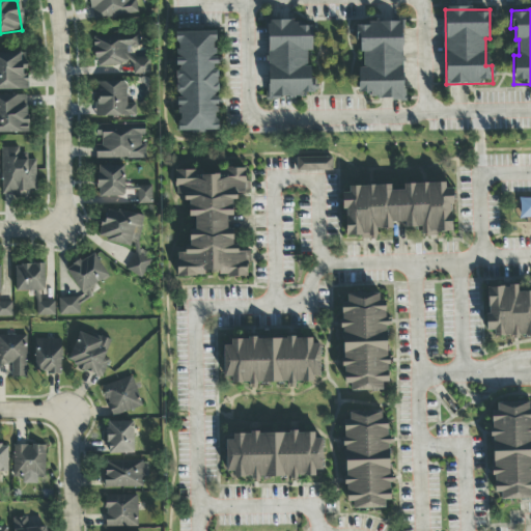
[(312,23),(268,23),(269,98),(313,96),(313,67),(307,67),(306,52),(312,52),(312,23)]
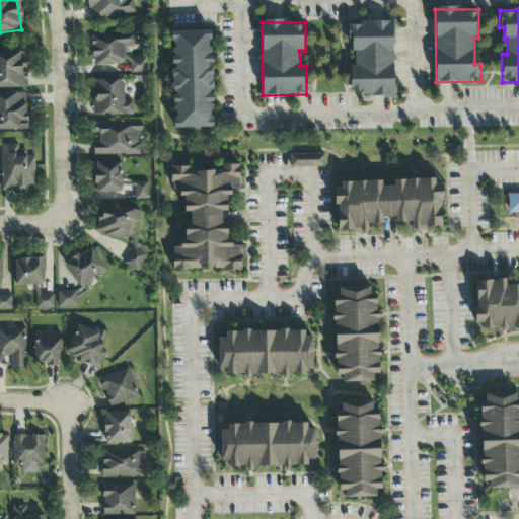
[(350,91),(361,91),(361,97),(392,97),(394,23),(348,23),(347,42),(354,42),(354,67),(351,67),(350,91)]
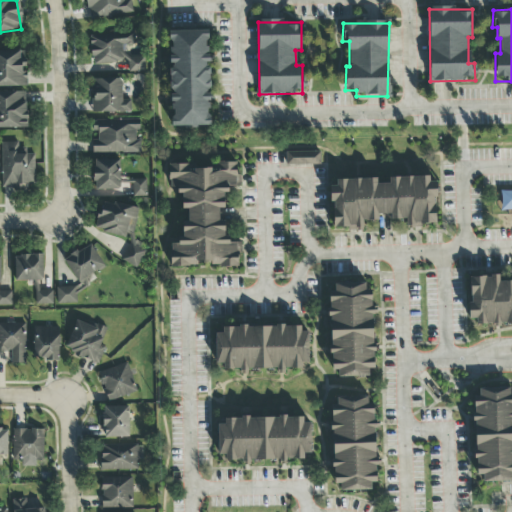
[(172,128),(210,126),(209,101),(210,101),(207,30),(169,32),(170,57),(169,57),(172,128)]
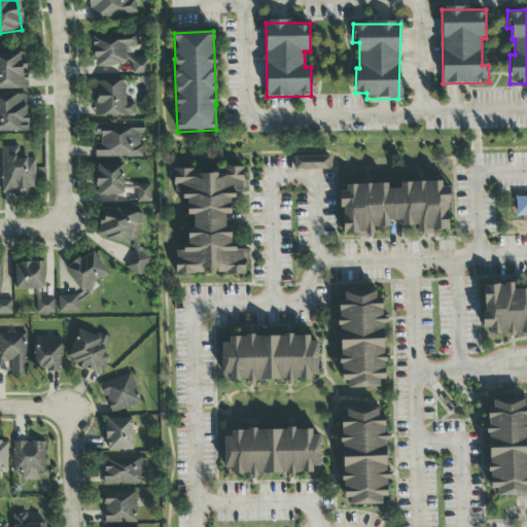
[(93,35),(95,68),(131,66),(131,74),(149,74),(148,59),(132,59),(131,46),(139,45),(139,33),(93,35)]
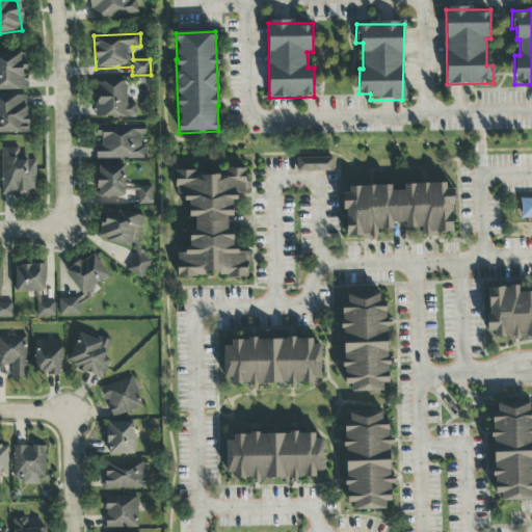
[(0,90),(26,90),(25,54),(0,54),(0,90)]
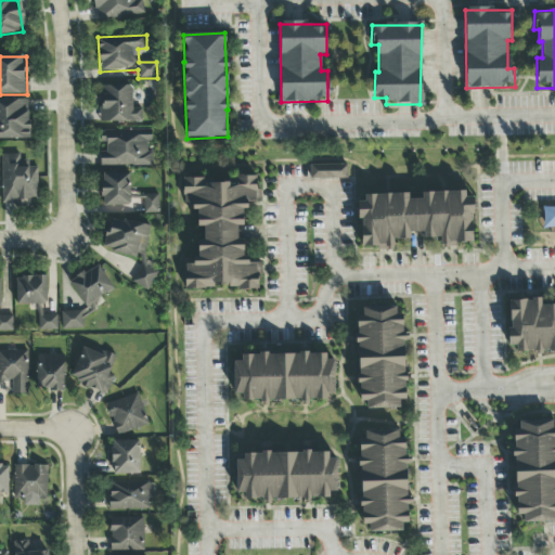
[(132,86),(99,87),(100,123),(142,121),(142,108),(132,110),(132,86)]
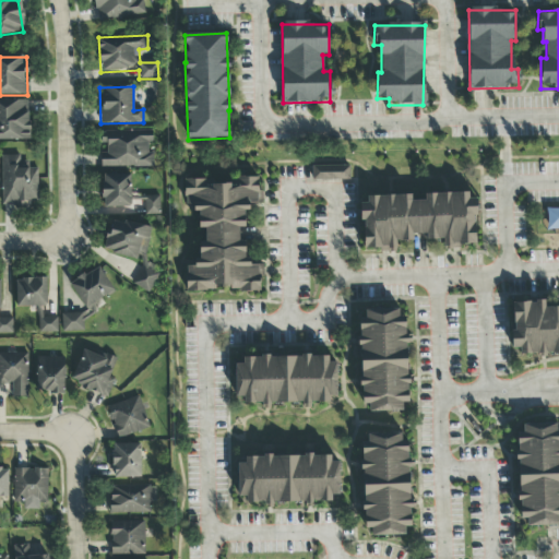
[(28,102),(0,102),(0,140),(30,140),(28,102)]
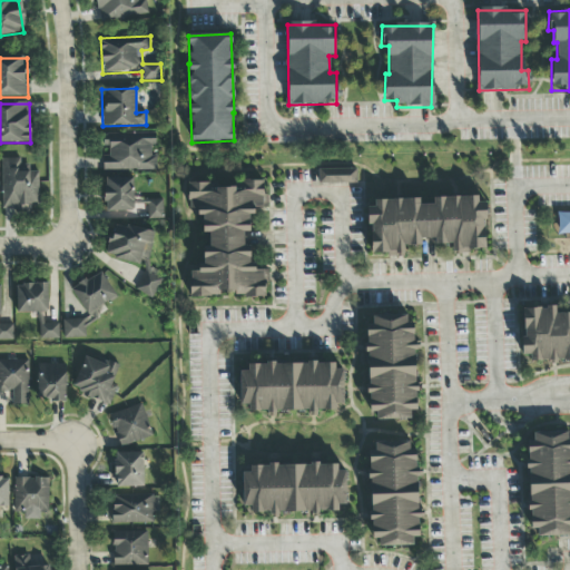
[(101,136),(104,173),(157,170),(157,155),(155,155),(154,134),(101,136)]
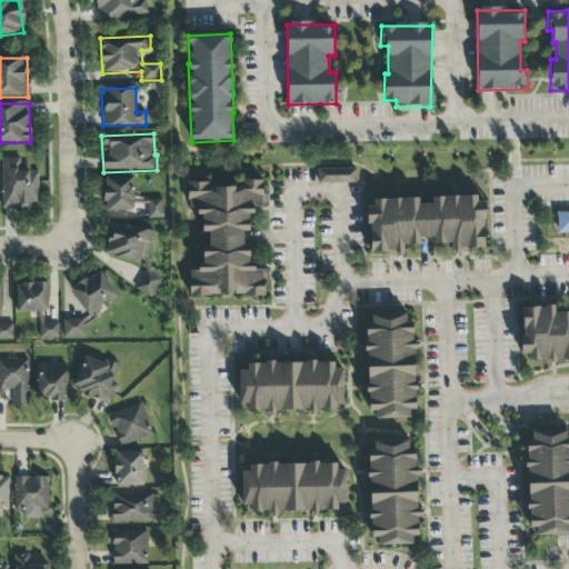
[(38,170),(20,170),(20,159),(2,159),(2,209),(39,208),(38,170)]
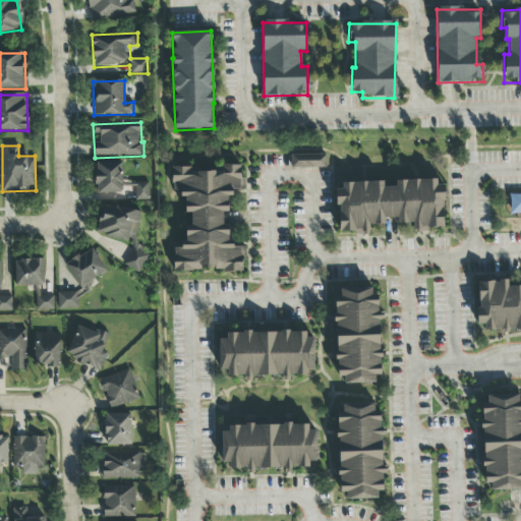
[(291,156),(291,169),(326,168),(326,155),(291,156)]
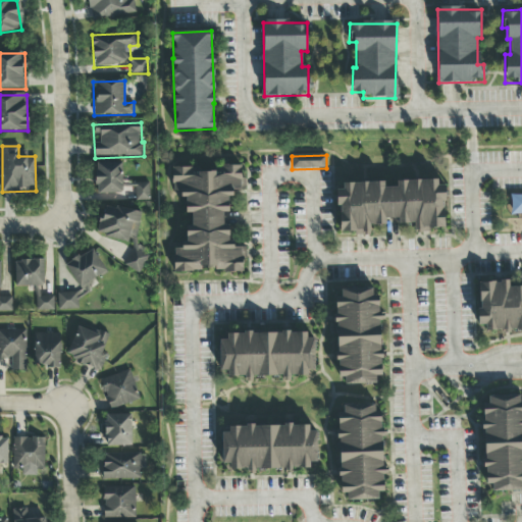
[(96,164),(96,195),(122,194),(121,163),(96,164)]
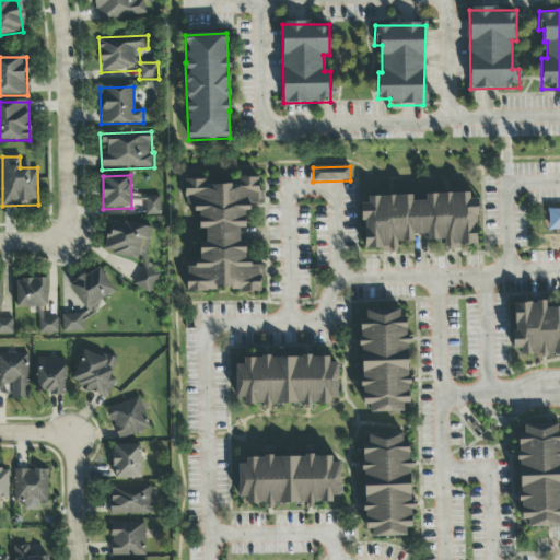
[(260,293),(260,266),(256,266),(246,263),(245,242),(240,240),(240,229),(245,229),(245,222),(252,203),(263,207),(263,191),(259,190),(259,177),(237,178),(236,182),(185,183),(185,206),(199,212),(199,229),(206,230),(206,243),(199,243),(200,251),(194,267),(186,267),(186,292),(216,292),(217,287),(224,287),(243,293),(260,293)]
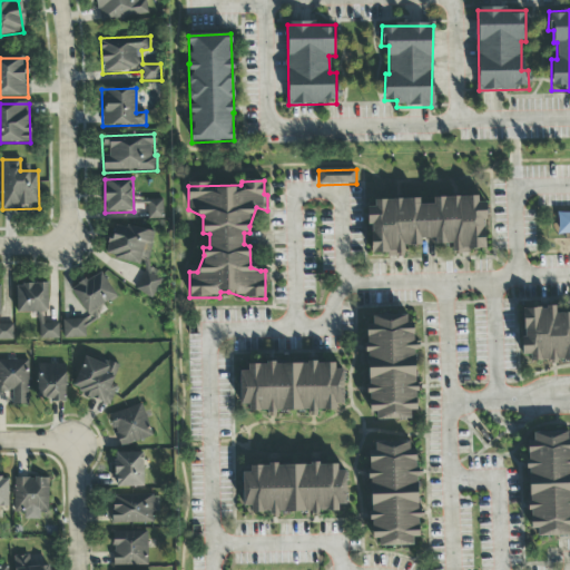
[(370,255),(404,255),(404,246),(421,246),(421,239),(434,239),(434,245),(452,245),(452,252),(485,252),(485,203),(478,203),(478,197),(432,198),(432,206),(420,206),(420,202),(369,202),(370,255)]
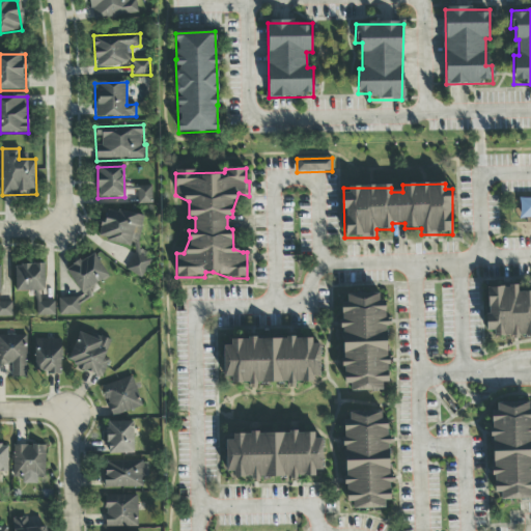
[(151,187),(138,187),(138,204),(151,204),(151,187)]
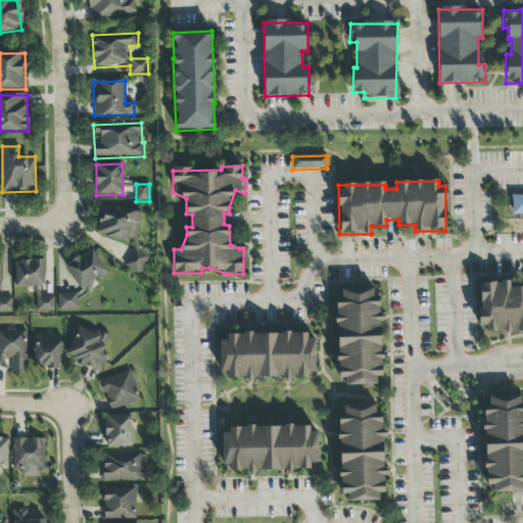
[(142,214),(103,205),(98,236),(132,243),(127,270),(143,273),(147,248),(135,246),(142,214)]
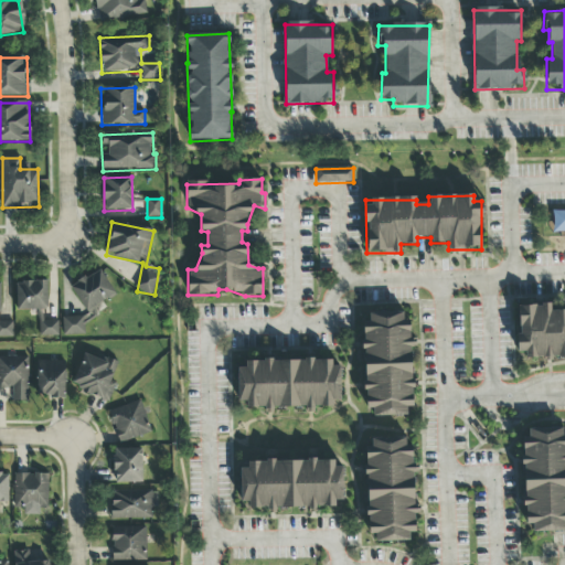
[(71,288),(91,319),(97,315),(94,309),(116,295),(99,269),(71,288)]
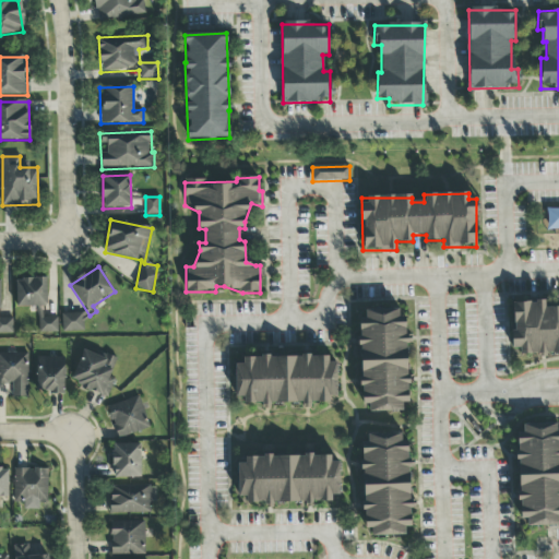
[(15,280),(16,307),(47,307),(47,278),(15,280)]
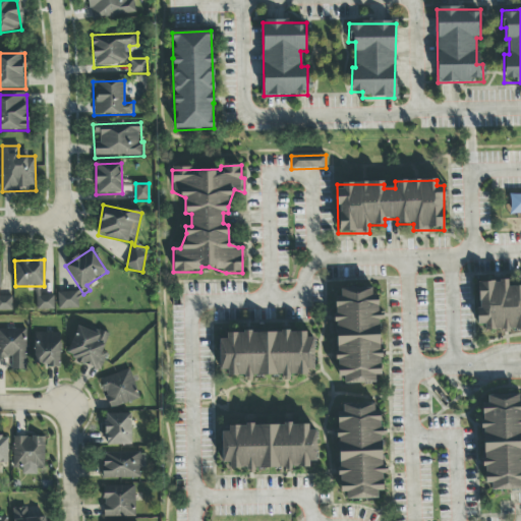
[(0,297),(0,262),(0,311),(12,312),(12,297),(0,297)]
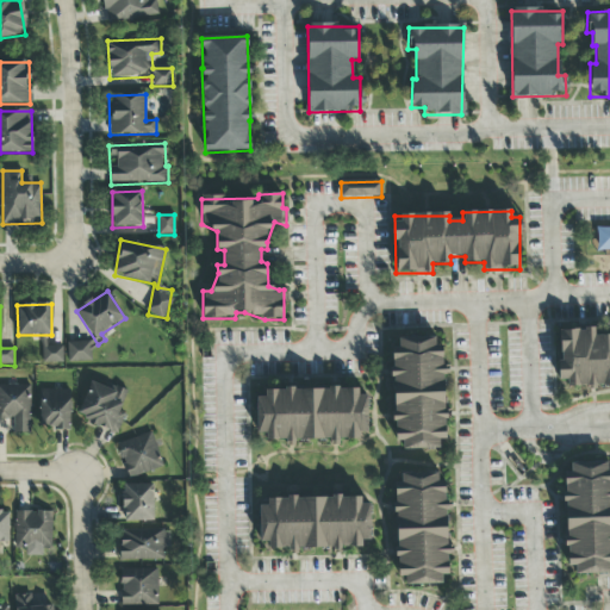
[(559,330),(560,386),(609,385),(609,335),(595,336),(593,330),(559,330)]
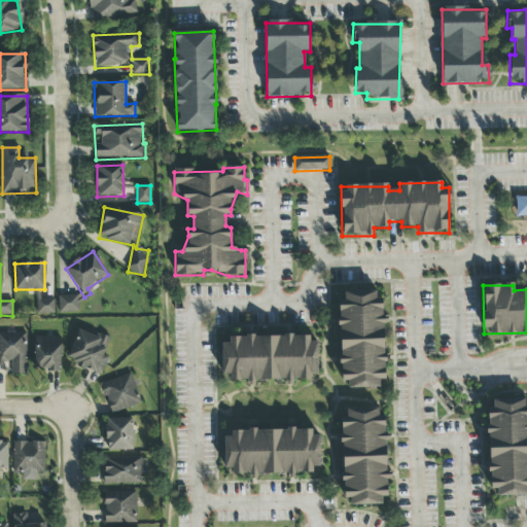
[(385,380),(383,300),(376,300),(376,292),(341,293),(341,324),(342,389),(380,388),(380,380),(385,380)]
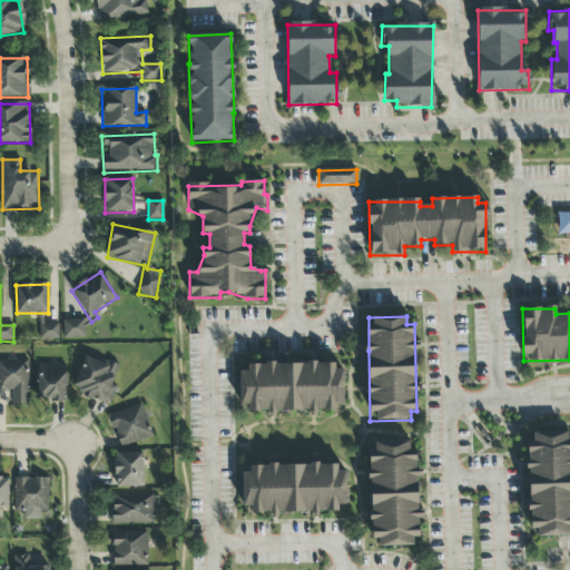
[(64,338),(85,338),(85,320),(64,321),(64,338)]
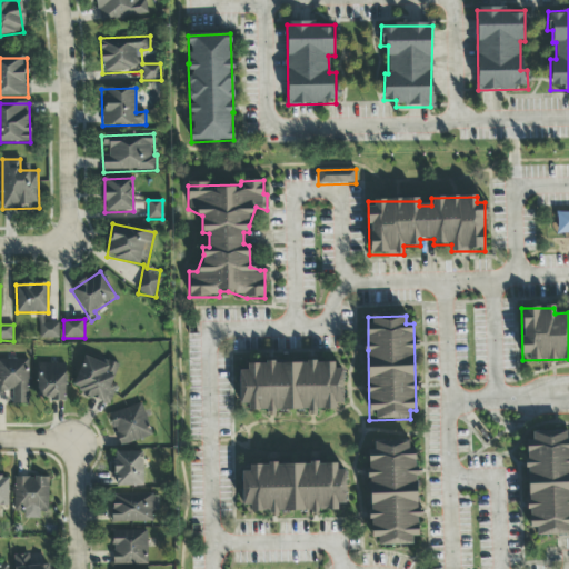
[(59,323),(39,325),(40,340),(59,339),(59,323)]
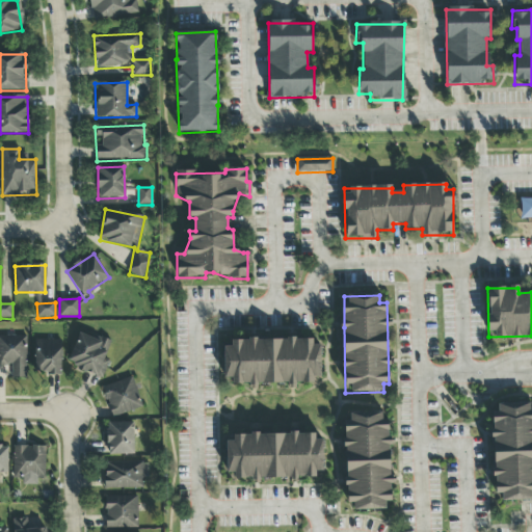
[(113,342),(101,338),(100,341),(79,334),(68,365),(101,377),(113,342)]
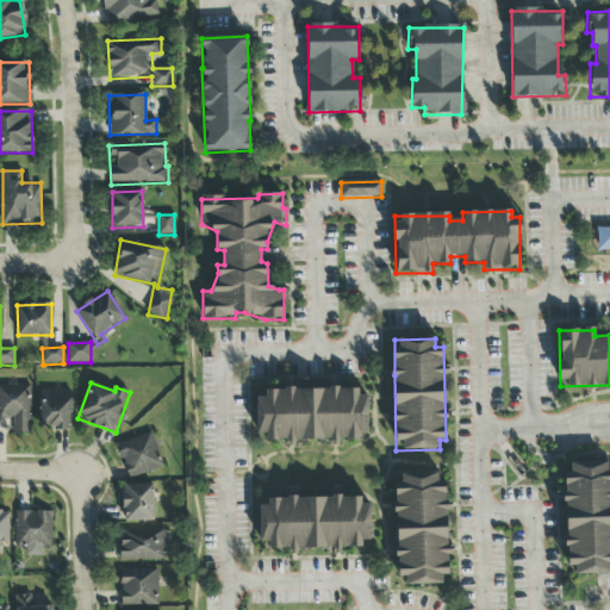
[(29,434),(30,386),(0,385),(0,419),(13,421),(13,434),(29,434)]
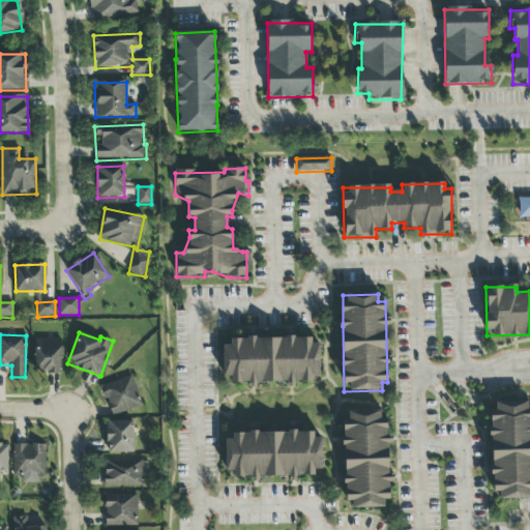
[(61,340),(35,339),(34,373),(60,374),(61,340)]
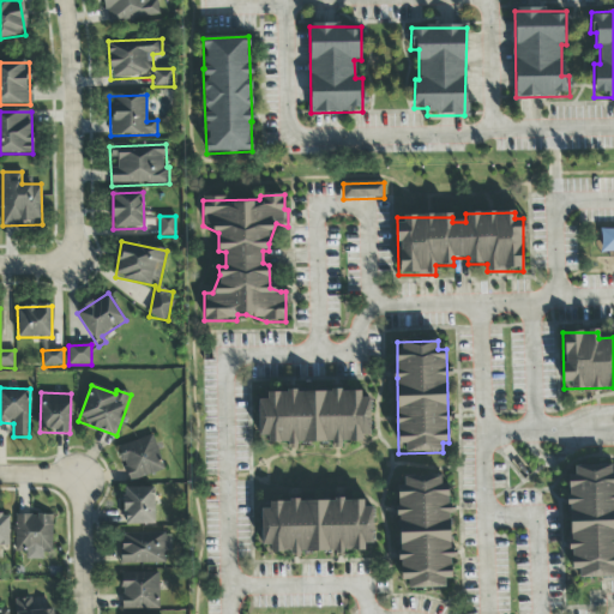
[(268,445),(362,443),(362,435),(371,435),(369,392),(266,393),(266,401),(258,401),(259,438),(268,438),(268,445)]
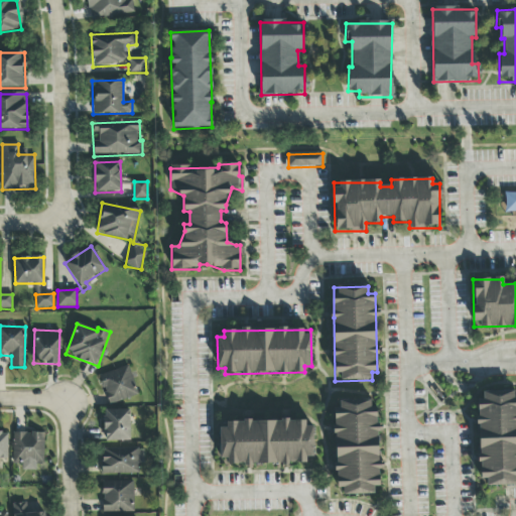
[(108,405),(137,396),(129,367),(99,375),(108,405)]
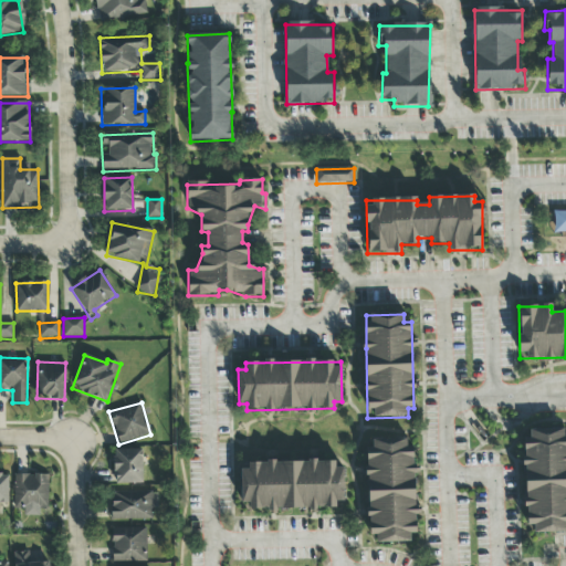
[(565,439),(564,439),(563,430),(530,430),(530,439),(524,439),(524,462),(524,506),(526,506),(526,526),(534,526),(534,533),(565,532),(565,439)]
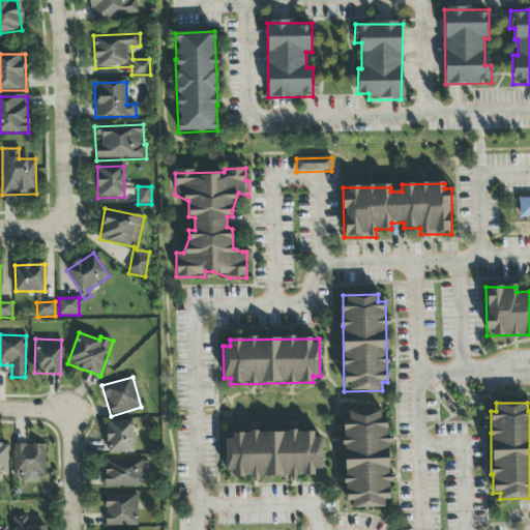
[(390,500),(387,418),(381,419),(380,411),(343,412),(346,482),(348,482),(348,509),(384,507),(384,500),(390,500)]
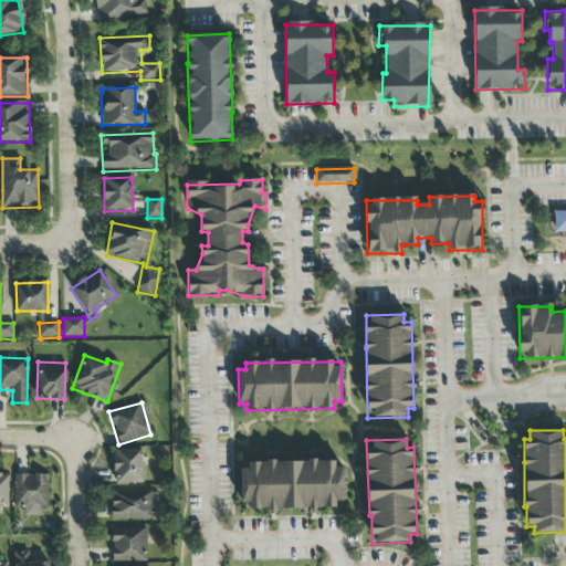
[(143,483),(142,450),(114,450),(115,484),(143,483)]
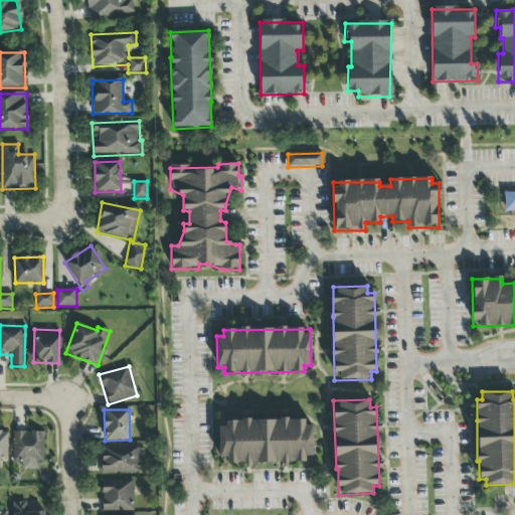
[(306,464),(306,457),(313,457),(313,425),(305,425),(305,421),(219,421),(219,463),(306,464)]
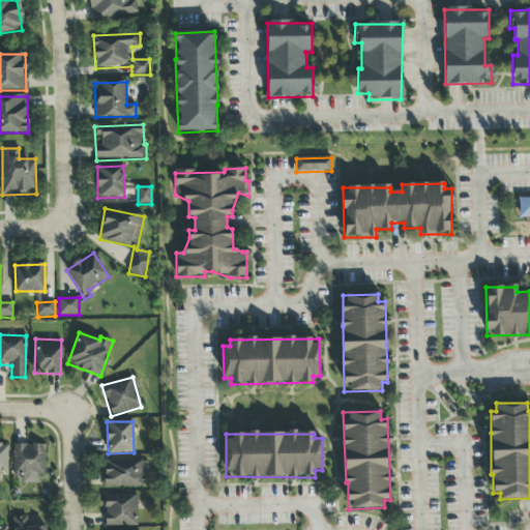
[(46,445),(13,444),(13,477),(23,477),(23,483),(37,483),(37,475),(45,476),(46,445)]
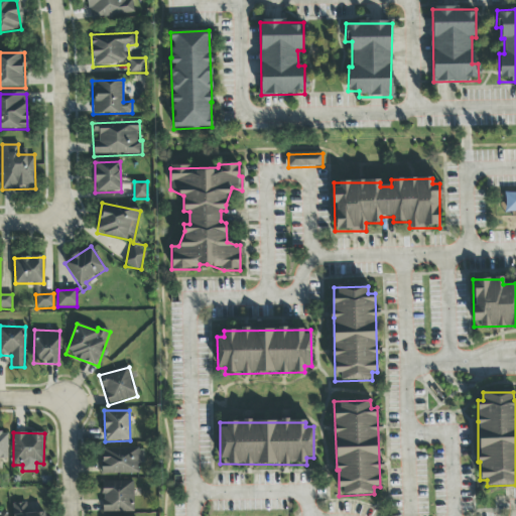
[(102,449),(102,475),(138,474),(138,464),(143,464),(143,448),(102,449)]
